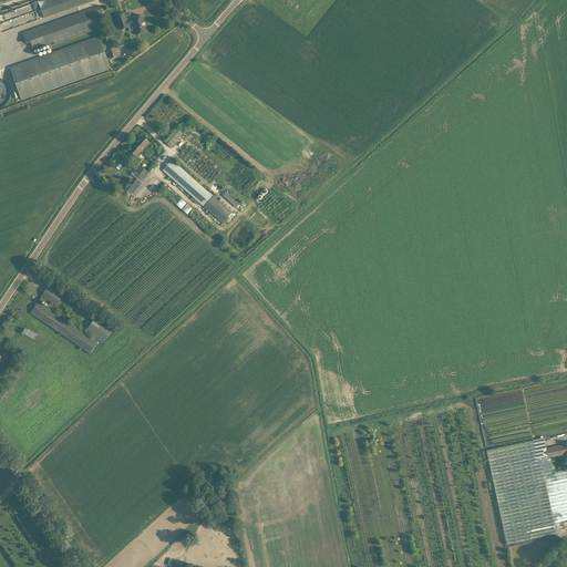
[(38,1),(33,3),(35,10),(41,8),(41,10),(44,19),(95,0),(41,0),(38,1)]
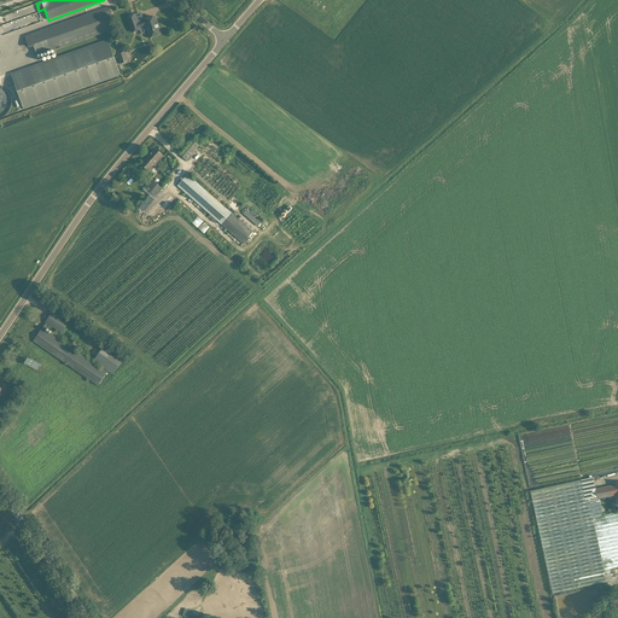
[(109,6),(44,30),(30,34),(38,54),(111,29),(108,16),(112,15),(109,6)]
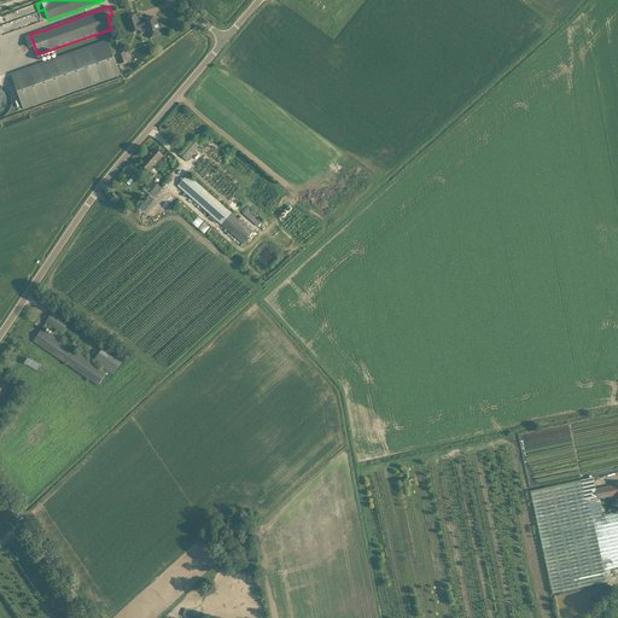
[(153,16),(147,18),(144,19),(144,21),(139,23),(135,15),(128,17),(133,33),(141,30),(140,28),(145,27),(147,33),(150,33),(151,38),(162,34),(158,23),(156,24),(153,16)]
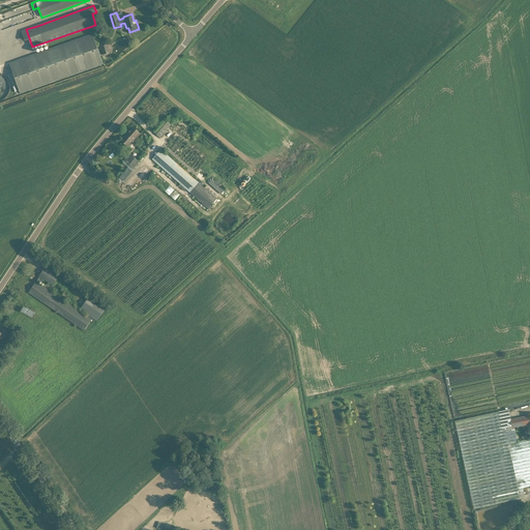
[(9,63),(12,72),(20,94),(40,87),(104,64),(92,34),(49,49),(30,56),(9,63)]
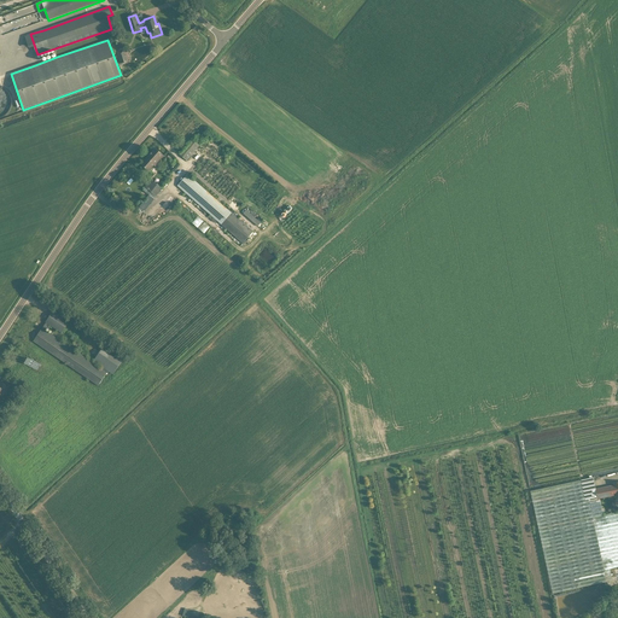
[(116,52),(121,64),(128,62),(127,56),(124,56),(122,50),(116,52)]
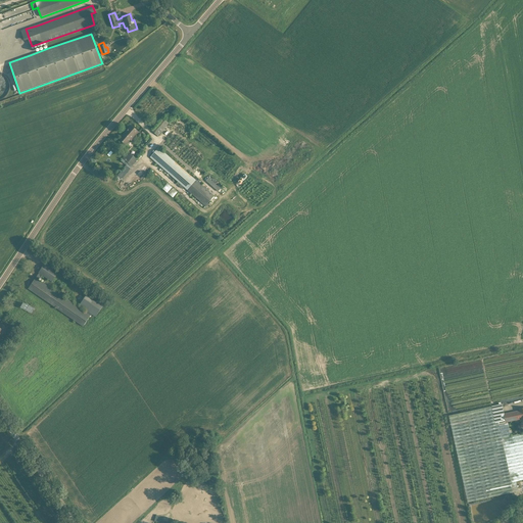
[(8,93),(10,89),(10,84),(10,80),(7,75),(3,72),(0,69),(0,98),(0,99),(4,97),(8,93)]
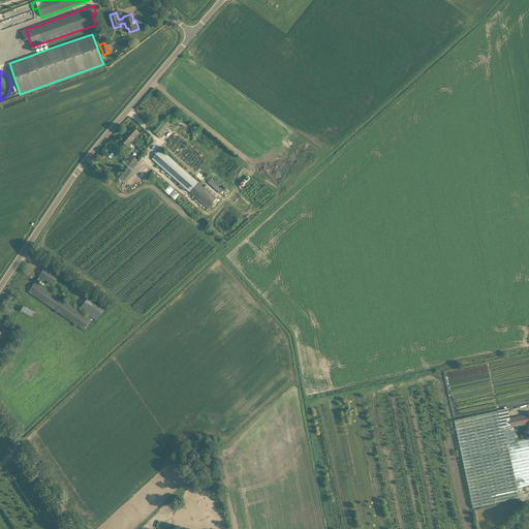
[(160,137),(170,125),(165,120),(154,133),(160,137)]
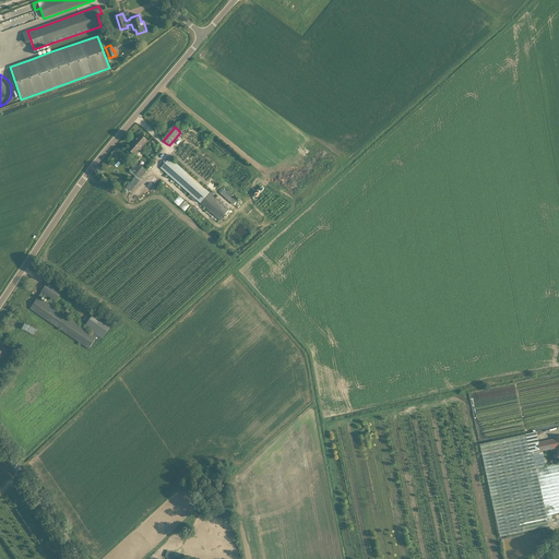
[(128,149),(132,153),(133,154),(139,149),(140,150),(149,141),(145,138),(141,134),(128,149)]
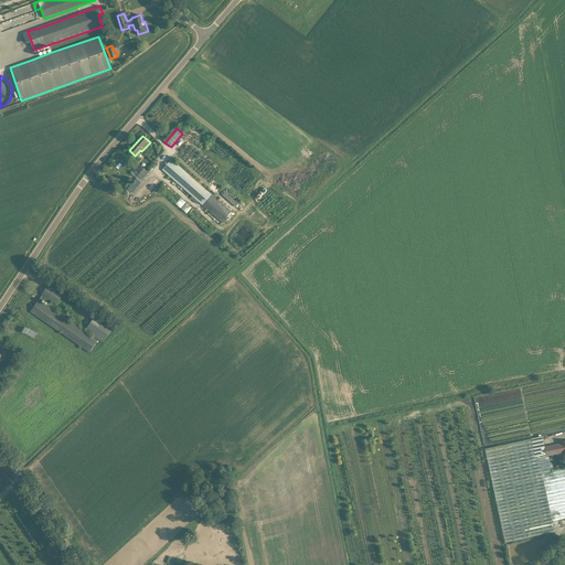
[(171,159),(162,170),(176,182),(192,196),(198,201),(222,223),(232,212),(206,191),(202,185),(199,183),(171,159)]
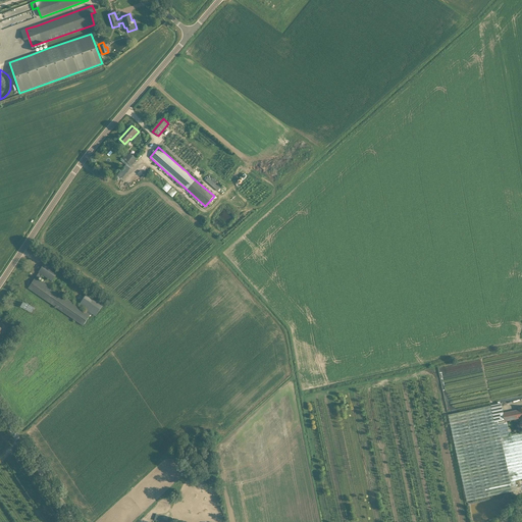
[(132,165),(137,159),(127,152),(122,158),(132,165)]
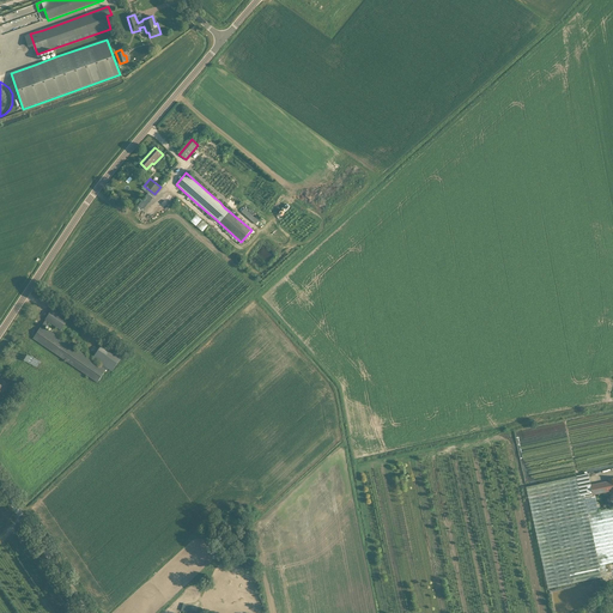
[(141,210),(152,196),(147,193),(137,205),(141,210)]
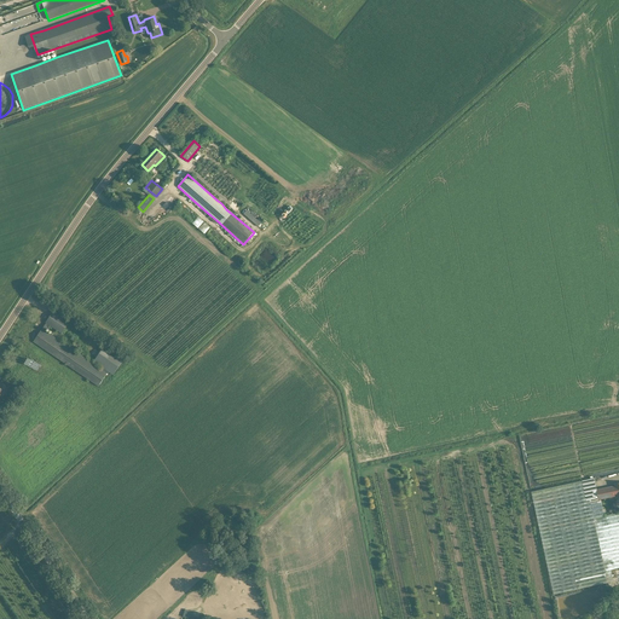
[(243,214),(259,227),(261,223),(247,210),(243,214)]
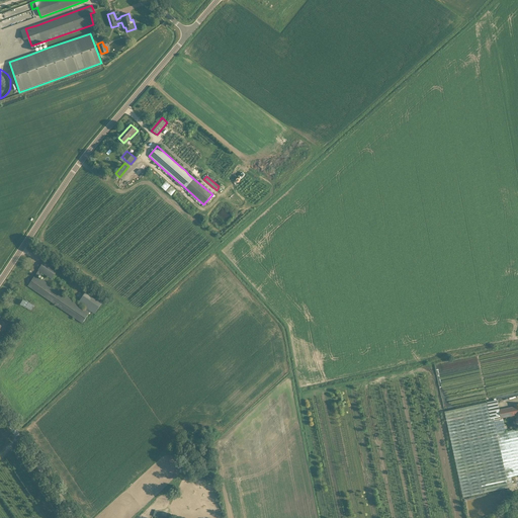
[(28,285),(32,288),(82,323),(89,312),(84,308),(39,278),(42,273),(52,279),(59,268),(46,259),(38,270),(35,275),(28,285)]
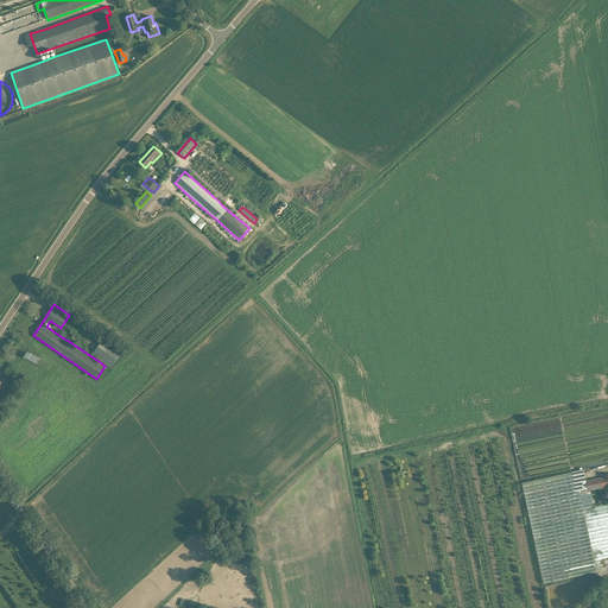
[(99,342),(90,354),(108,367),(118,355),(99,342)]
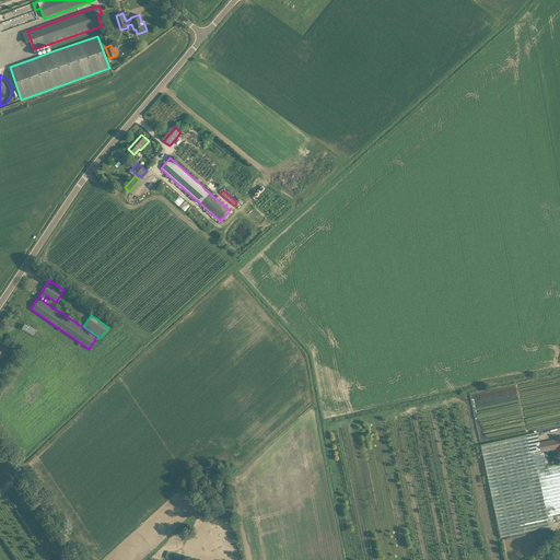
[(535,457),(545,455),(544,452),(549,451),(547,442),(539,443),(537,433),(536,433),(536,431),(534,431),(534,433),(480,445),(500,533),(501,537),(555,526),(552,515),(559,513),(559,463),(547,466),(537,468),(535,457)]
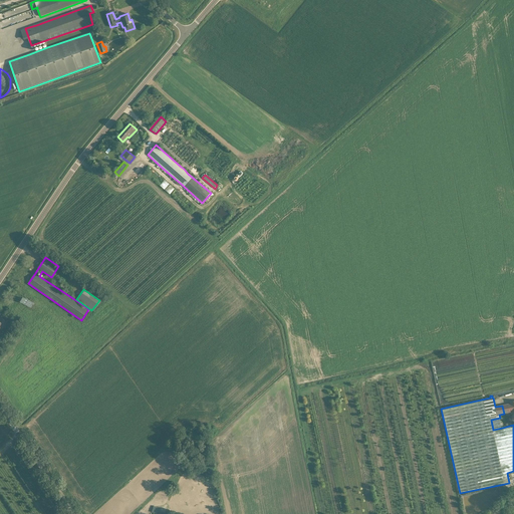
[(502,406),(504,414),(512,412),(512,414),(513,413),(513,401),(510,402),(510,404),(502,406)]
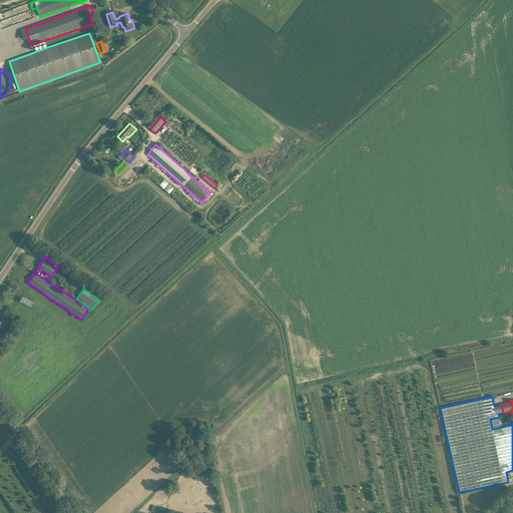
[(492,429),(501,427),(500,425),(500,422),(499,417),(490,419),(492,429)]
